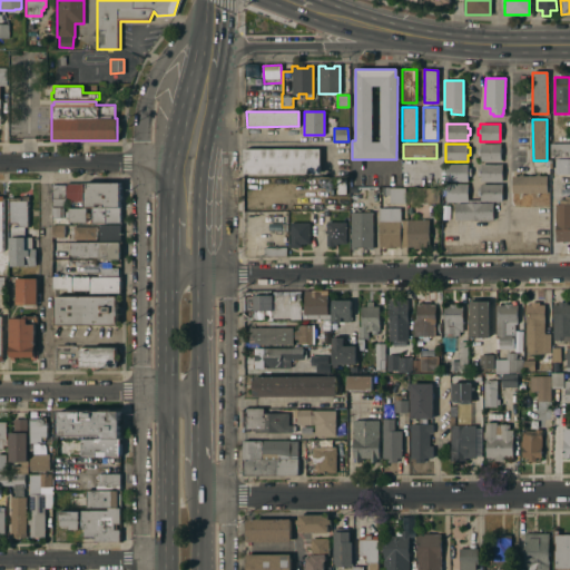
[(500,161),(480,160),(480,155),(478,155),(478,147),(480,147),(480,144),(500,144),(500,161)]
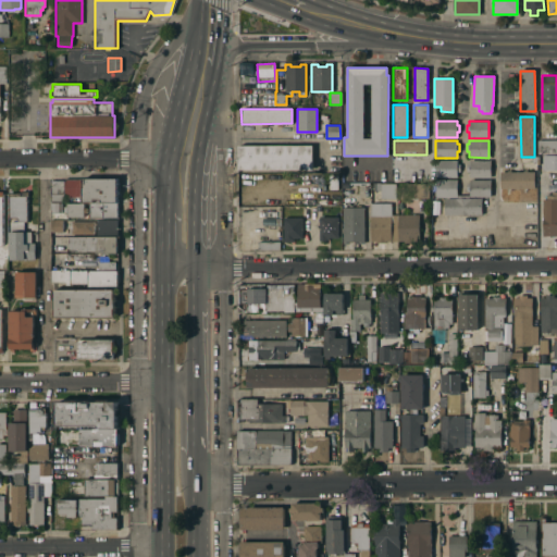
[(556,153),(537,153),(537,140),(556,140),(556,153)]
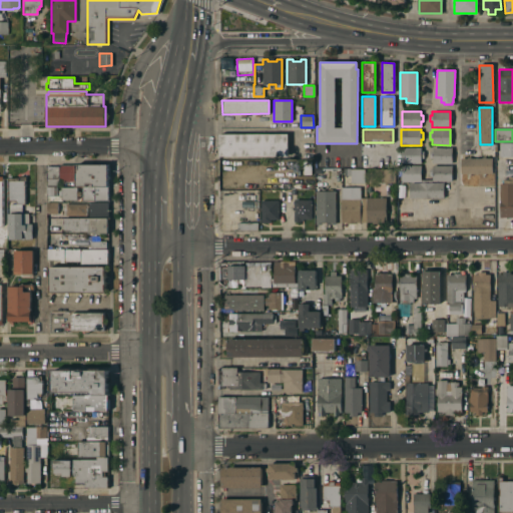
[(288,156),(219,156),(219,133),(288,133),(288,156)]
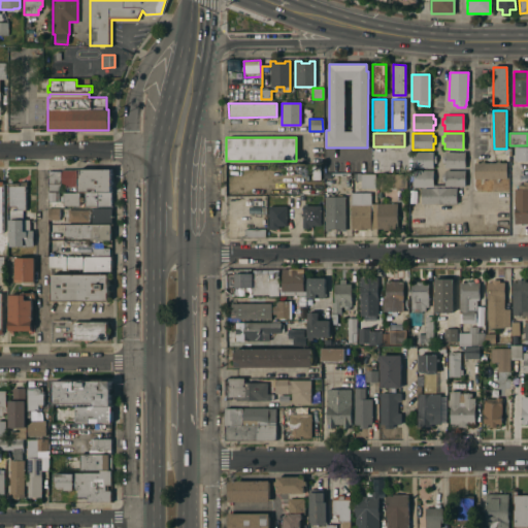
[(527,161),(515,161),(515,146),(527,146),(527,161)]
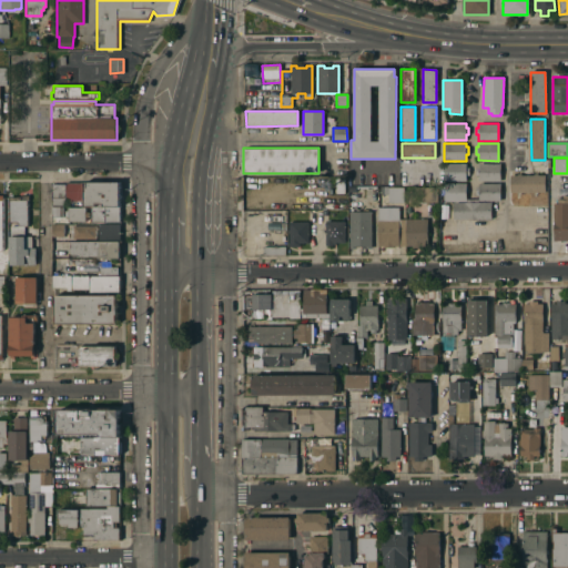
[(466,166),(468,166),(468,175),(466,175),(466,181),(444,181),(444,163),(466,163),(466,166)]
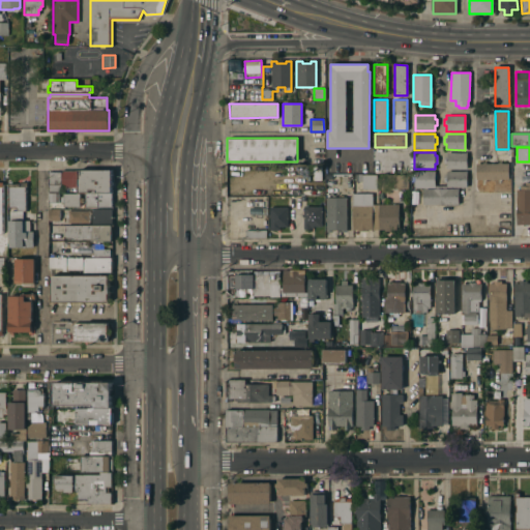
[(466,169),(446,169),(446,163),(444,163),(444,156),(446,156),(446,152),(466,152),(466,169)]
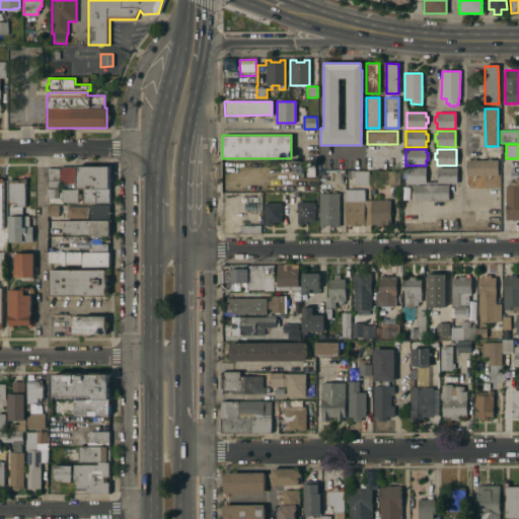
[(498,175),(465,175),(465,160),(472,160),(472,159),(475,159),(475,160),(487,160),(487,159),(491,159),(491,160),(498,160),(498,175)]
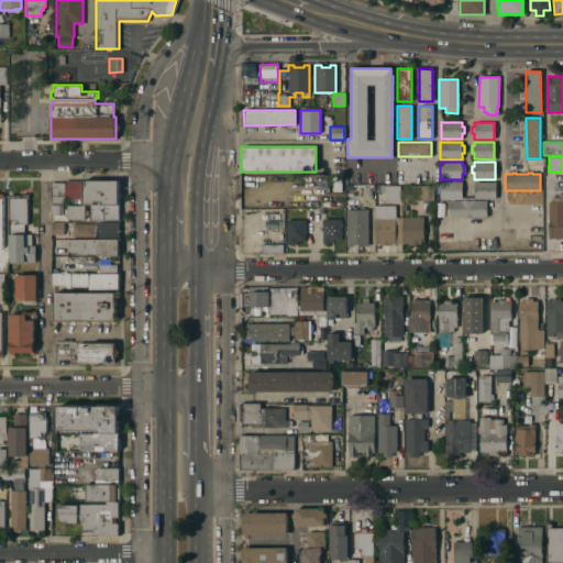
[(81,200),(81,180),(64,180),(65,200),(81,200)]
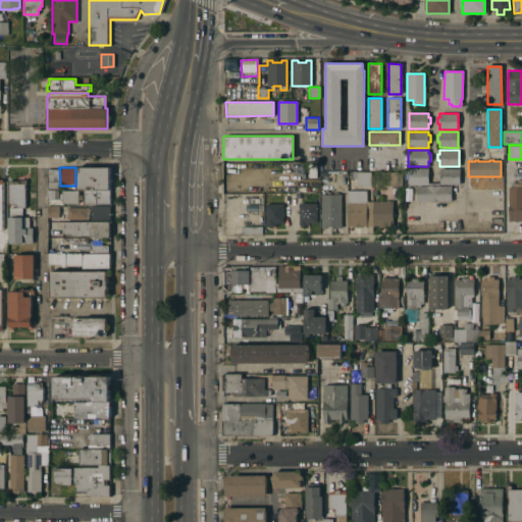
[(84,190),(76,190),(77,167),(110,168),(109,190),(84,191),(84,190)]
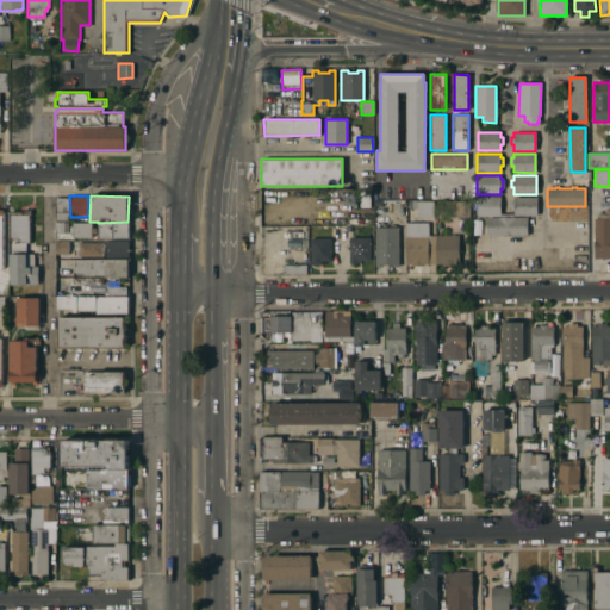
[(508,236),(487,235),(487,217),(499,217),(499,216),(477,216),(477,197),(500,197),(500,215),(508,215),(508,236)]
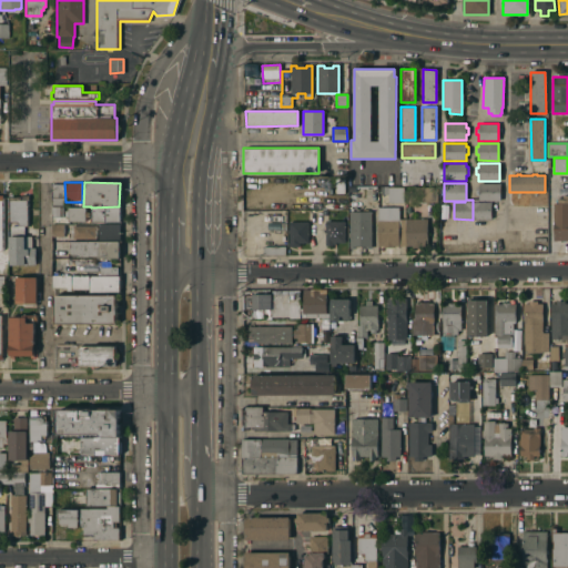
[(499,201),(478,201),(478,194),(475,194),(475,186),(478,186),(478,183),(499,183),(499,201)]
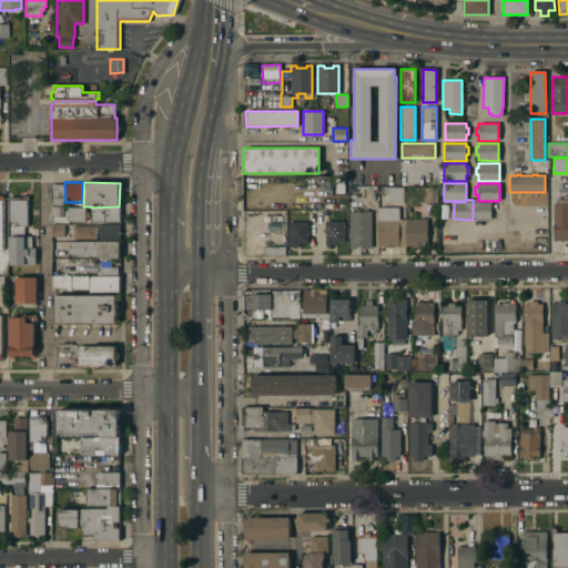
[(64,205),(51,205),(51,184),(64,184),(64,205)]
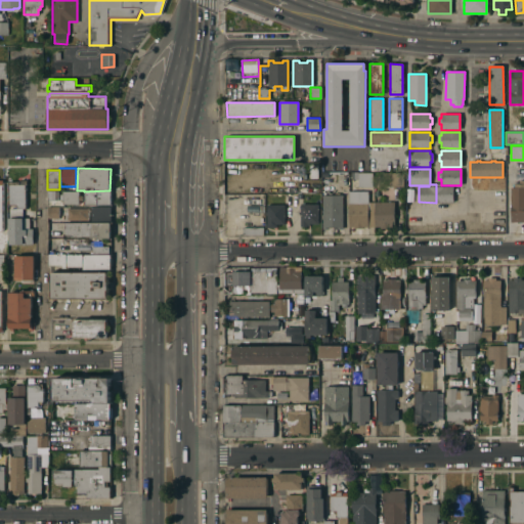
[(372,186),(358,187),(357,179),(351,180),(350,172),(357,172),(357,173),(372,173),(372,186)]
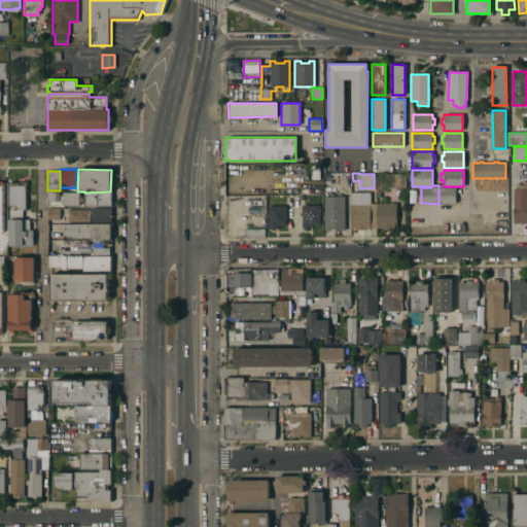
[(384,187),(384,174),(406,174),(406,187),(384,187)]
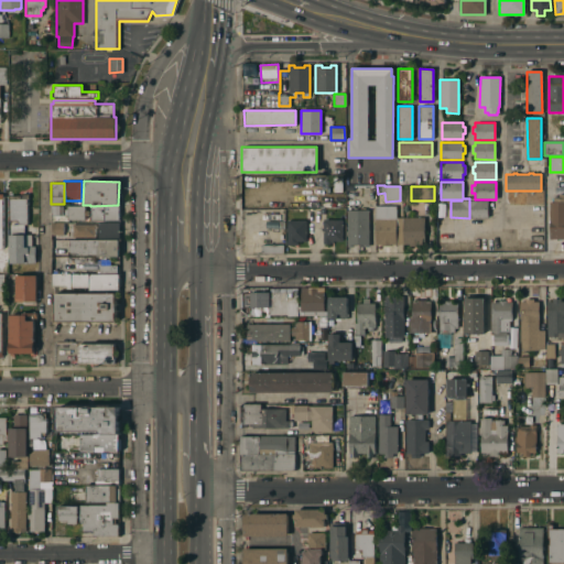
[(10,225),(18,225),(18,220),(9,220),(9,195),(20,195),(20,194),(28,194),(28,199),(26,199),(26,224),(23,224),(23,235),(31,235),(31,246),(35,247),(34,263),(10,263),(10,225)]
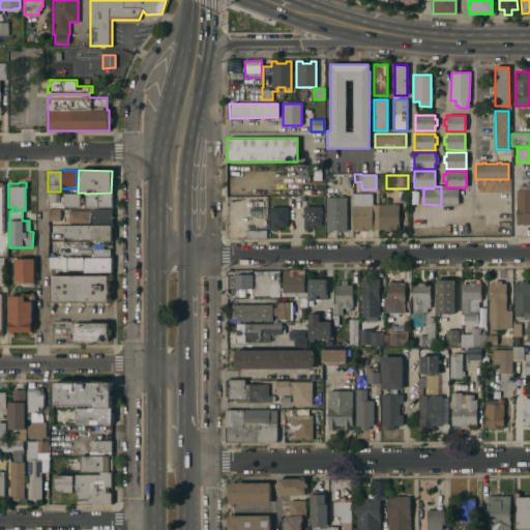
[(529,225),(517,225),(518,189),(521,189),(521,185),(526,185),(526,182),(529,182),(529,225)]
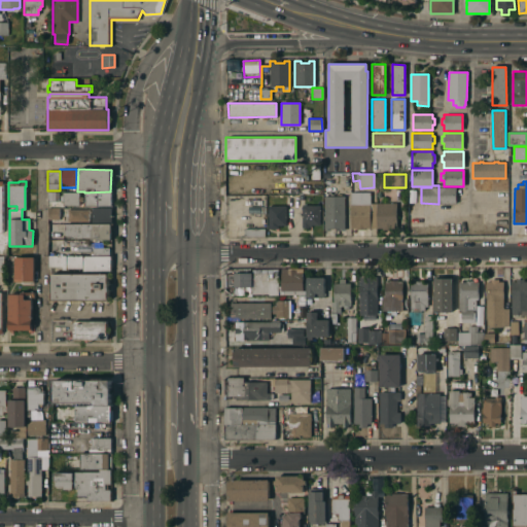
[(443,185),(443,187),(455,187),(455,204),(438,204),(438,185),(443,185)]
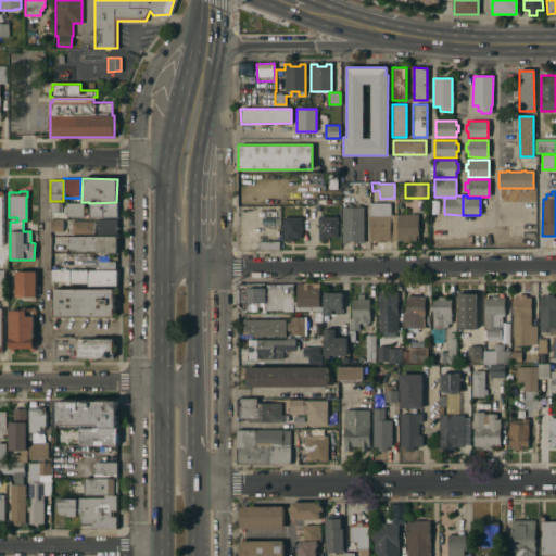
[(61,202),(61,212),(50,213),(50,202),(61,202)]
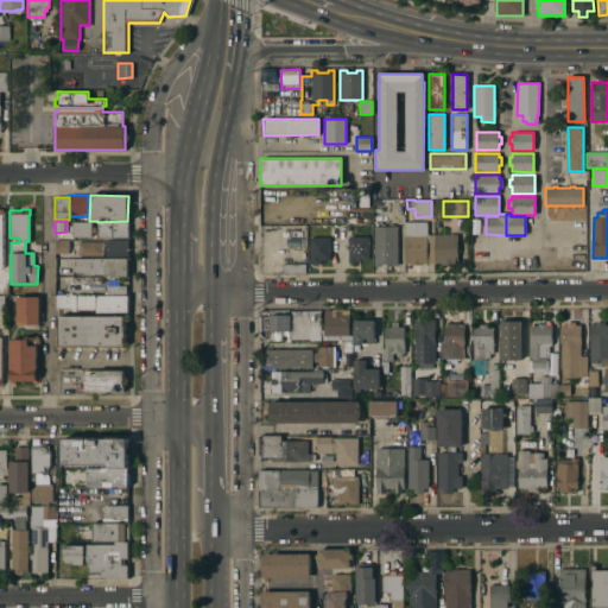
[(127,221),(127,238),(97,238),(97,222),(127,221)]
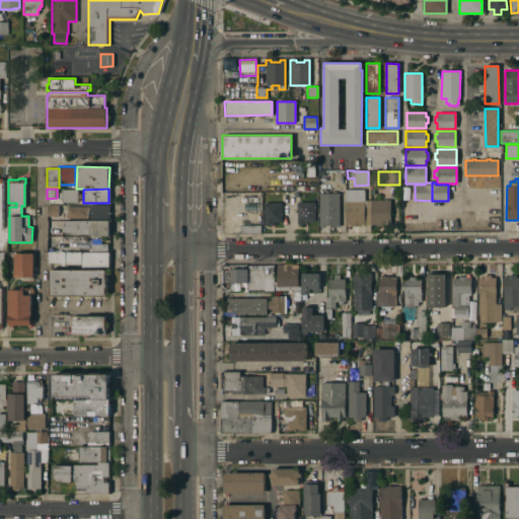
[(62,190),(77,190),(77,194),(80,194),(80,199),(77,199),(77,202),(62,203),(62,190)]
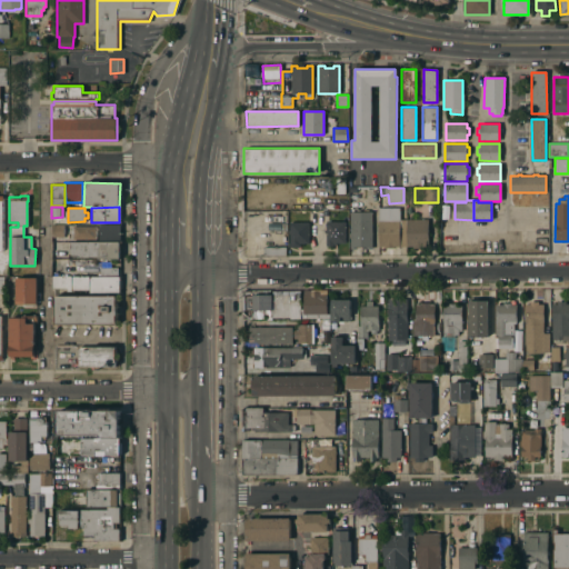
[(405,247),(393,247),(393,248),(385,248),(385,247),(378,247),(378,208),(400,208),(400,219),(405,219),(405,247)]
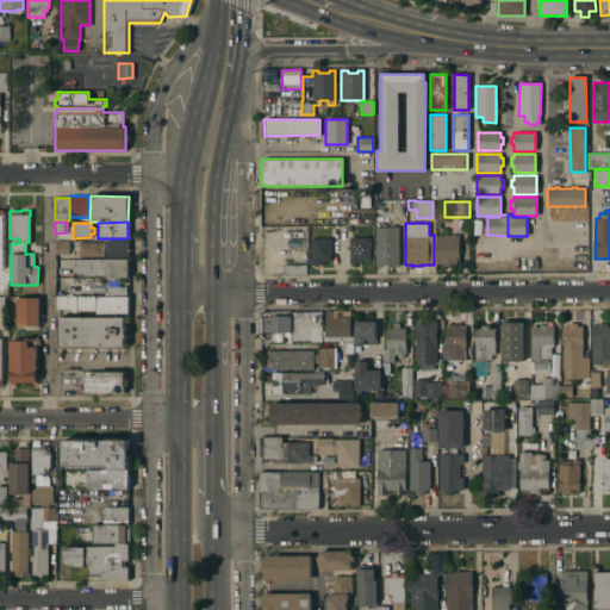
[(398,267),(392,267),(392,263),(380,263),(381,267),(375,267),(375,228),(398,228),(398,267)]
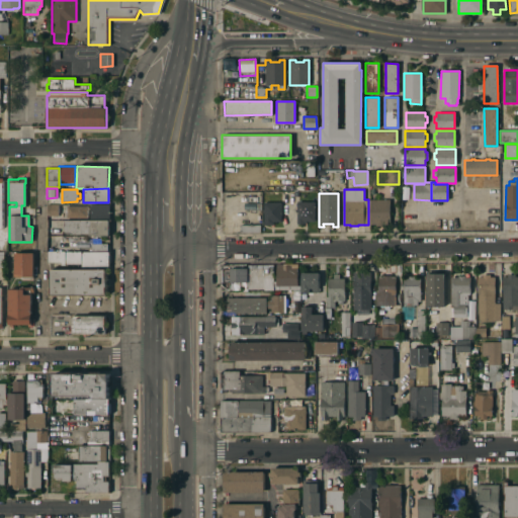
[(390,199),(390,224),(384,224),(384,226),(375,226),(375,225),(368,225),(368,199),(390,199)]
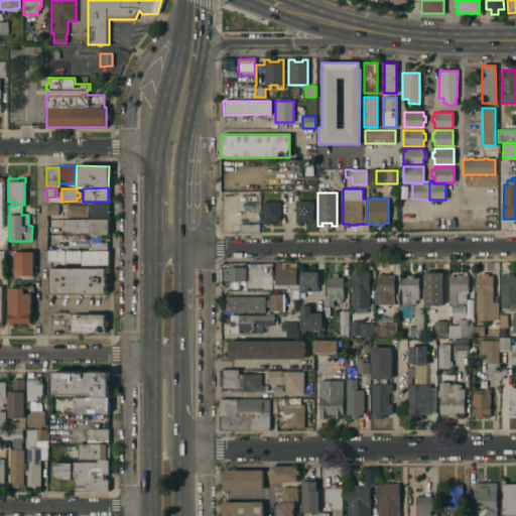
[(312,221),(304,221),(304,223),(295,223),(295,201),(312,201),(312,221)]
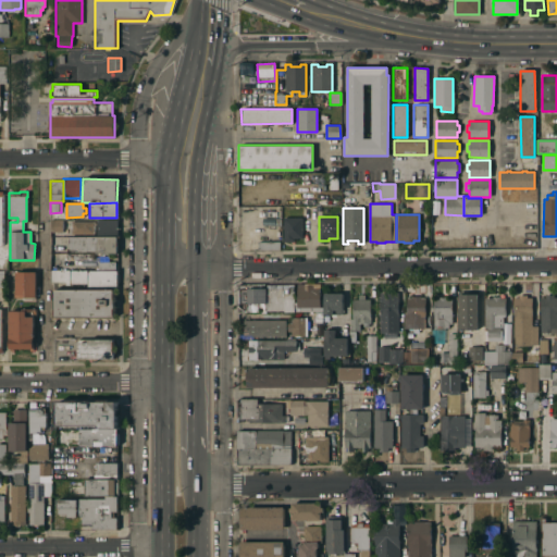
[(260,218),(279,218),(280,226),(261,226),(260,218)]
